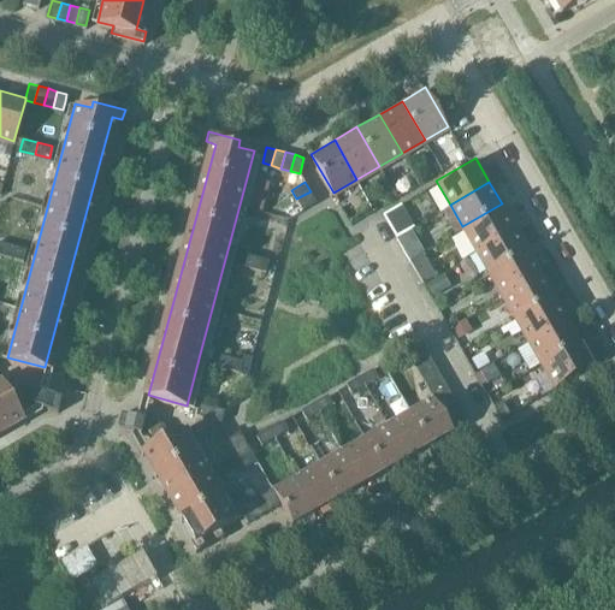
[(311,191),(296,199),(302,207),(315,200),(311,191)]
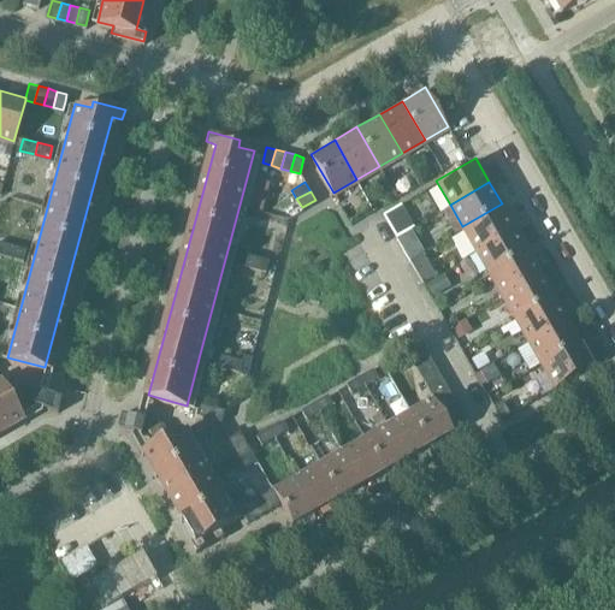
[(475,249),(515,226),(502,203),(462,226),(475,249)]
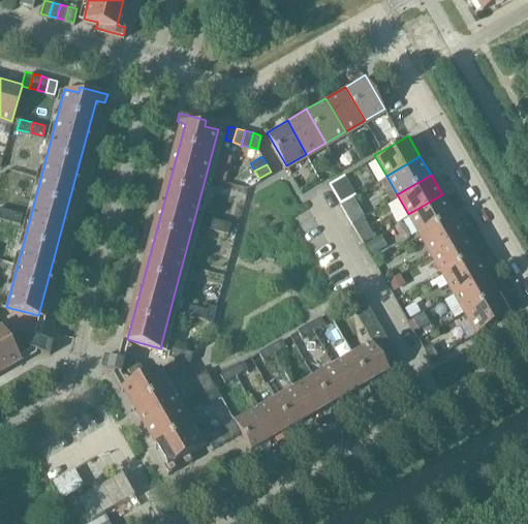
[(348,183),(334,192),(339,202),(352,194),(354,193),(348,183)]
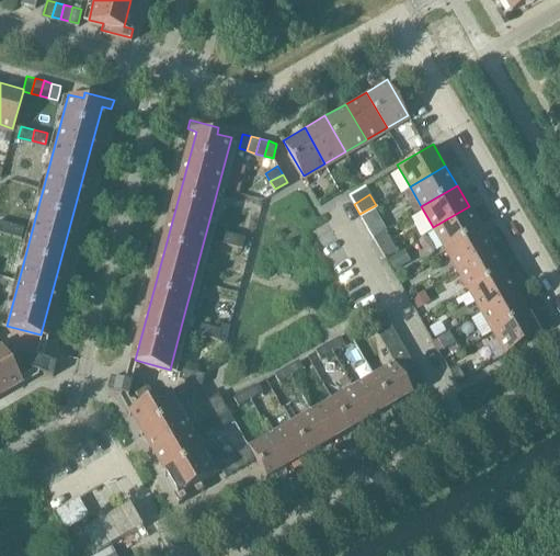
[(445,248),(481,227),(469,206),(433,227),(445,248)]
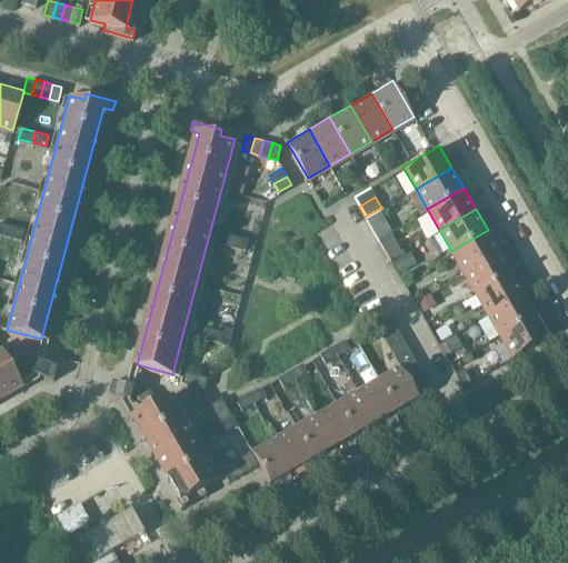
[(0,232),(7,235),(10,224),(0,221),(0,232)]
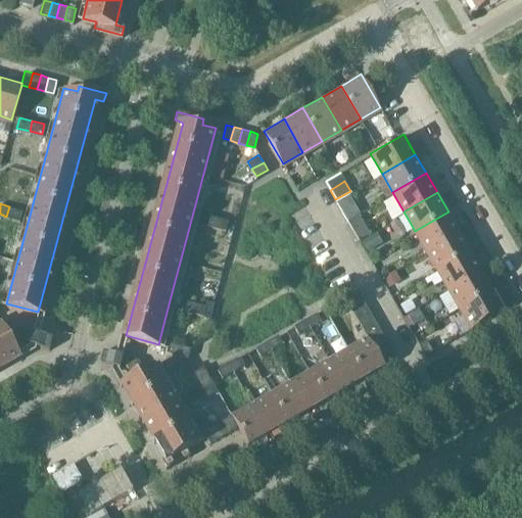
[(9,206),(6,217),(19,220),(21,209),(9,206)]
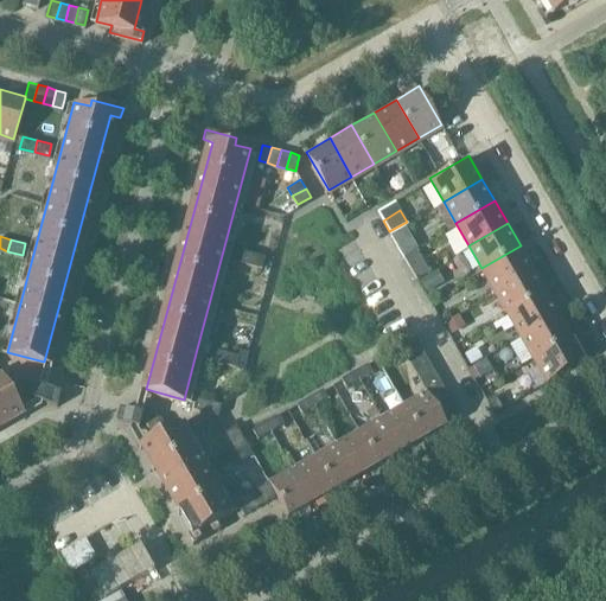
[(495,289),(533,268),(521,245),(482,268),(495,289)]
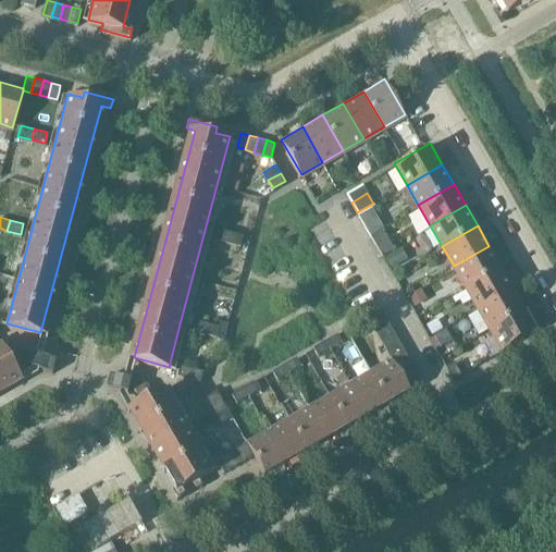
[(226,241),(229,230),(215,227),(213,237),(226,241)]
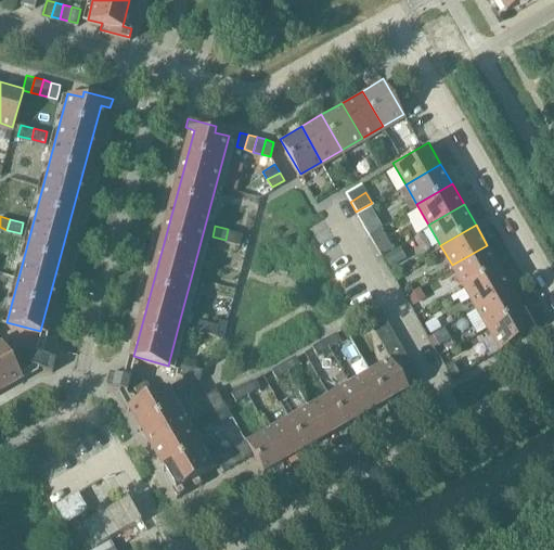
[(228,229),(226,240),(239,243),(242,232),(228,229)]
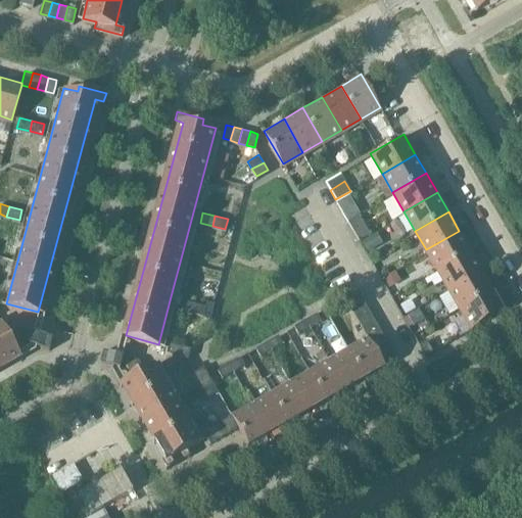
[(360,222),(351,227),(358,238),(367,233),(360,222)]
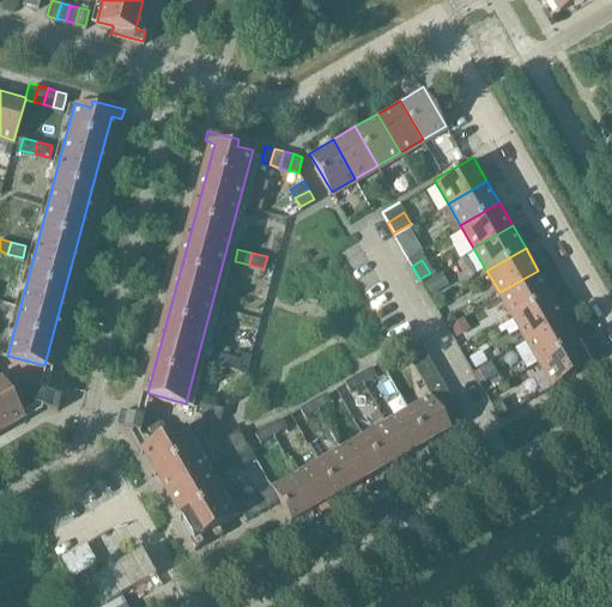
[(441,269),(423,279),(430,292),(448,281),(441,269)]
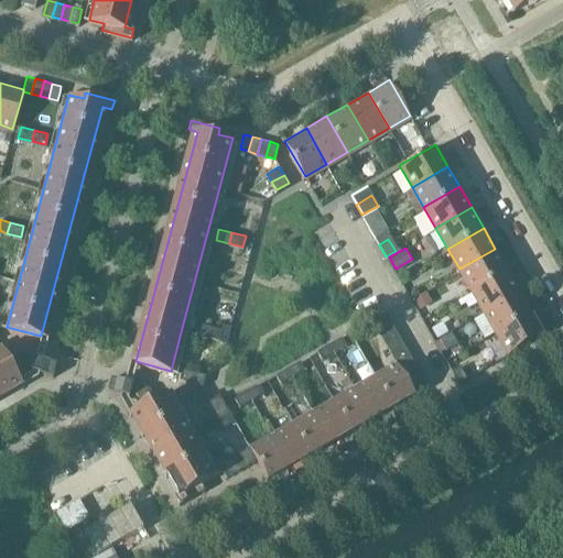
[(472,290),(507,269),(495,249),(459,269),(472,290)]
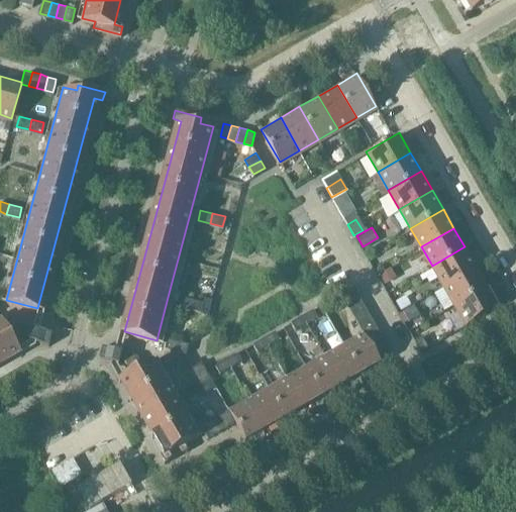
[(465,246),(432,266),(442,285),(476,266),(465,246)]
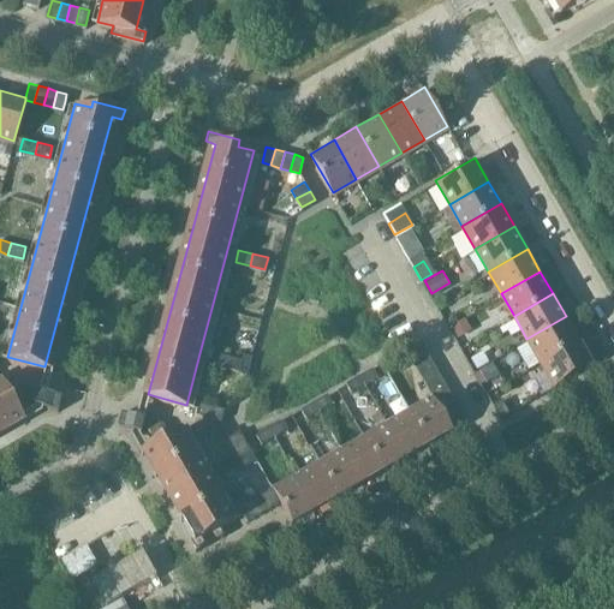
[(464,316),(452,323),(457,332),(469,324),(464,316)]
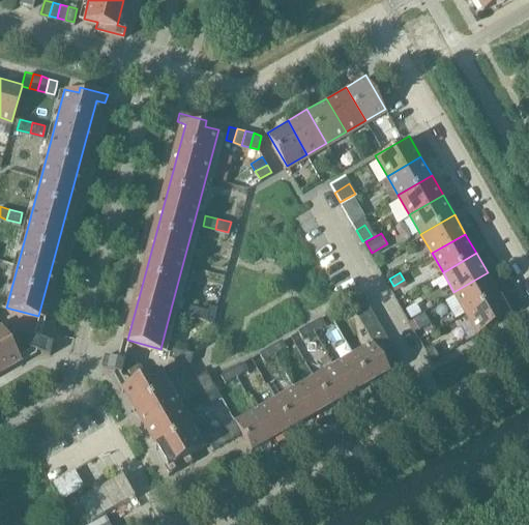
[(465,311),(499,292),(488,272),(453,292),(465,311)]
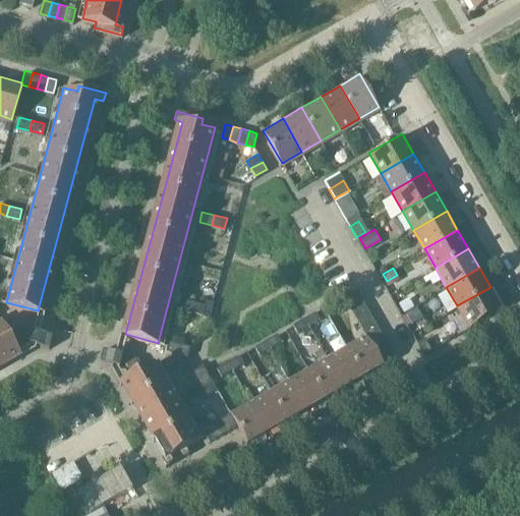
[(355,286),(344,293),(348,301),(359,294),(355,286)]
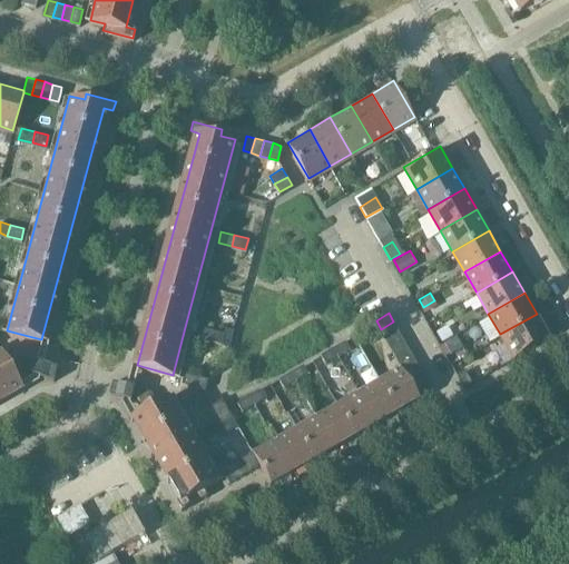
[(500,334),(513,356),(549,335),(537,314),(500,334)]
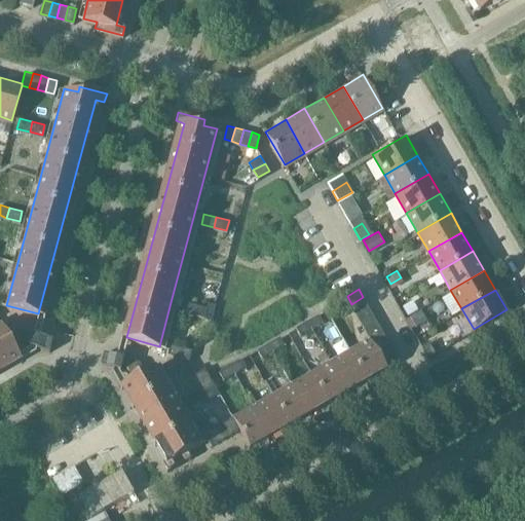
[(351,304),(350,304),(369,336),(381,358),(394,350),(363,297),(351,304)]
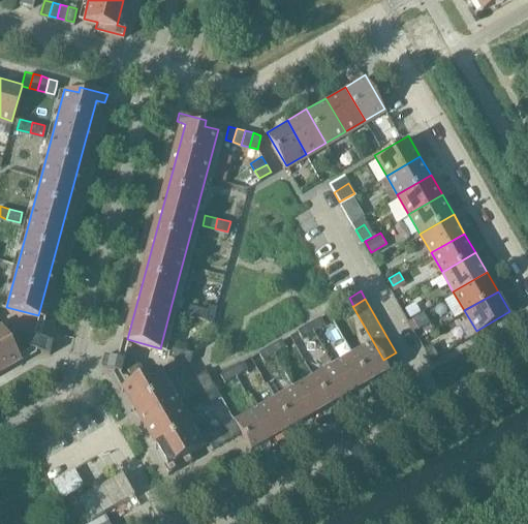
[(414,300),(404,306),(409,315),(420,309),(414,300)]
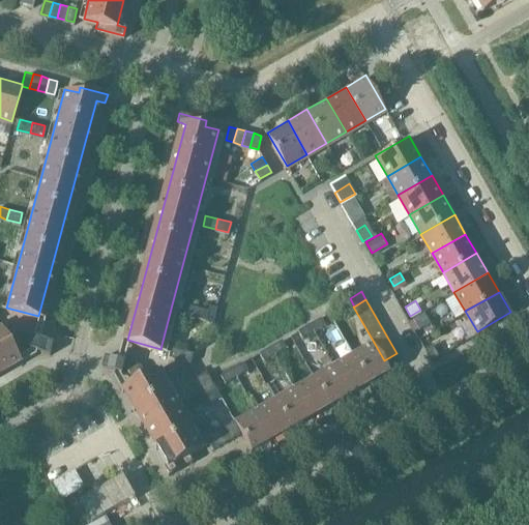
[(193,315),(195,305),(182,301),(179,312),(193,315)]
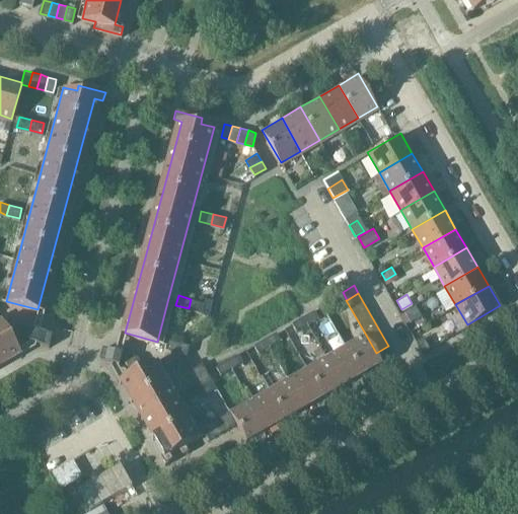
[(204,296),(203,302),(202,307),(209,309),(212,299),(204,296)]
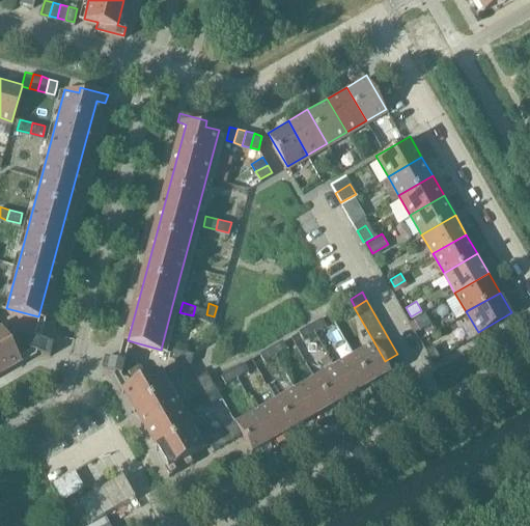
[(195,306),(193,315),(205,320),(207,309),(195,306)]
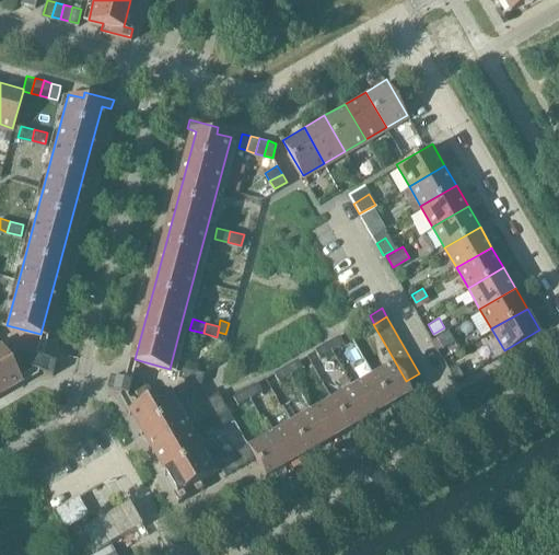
[(446,328),(435,335),(441,345),(442,346),(453,339),(446,328)]
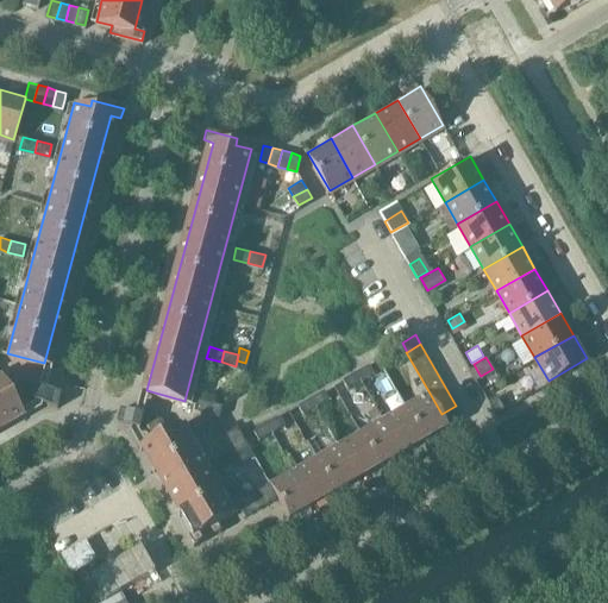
[(355,370),(361,378),(374,371),(368,362),(355,370)]
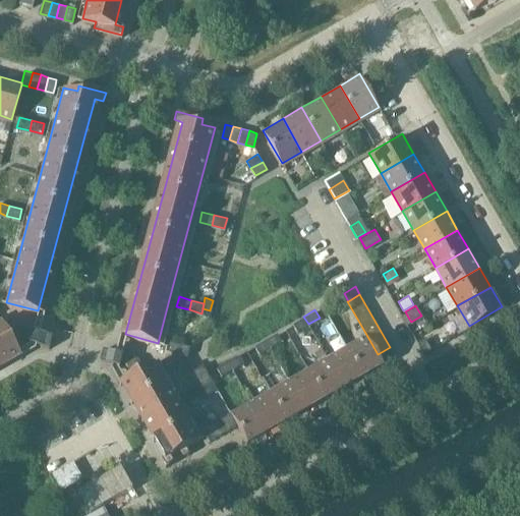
[(308,324),(303,317),(292,323),(297,331),(308,324)]
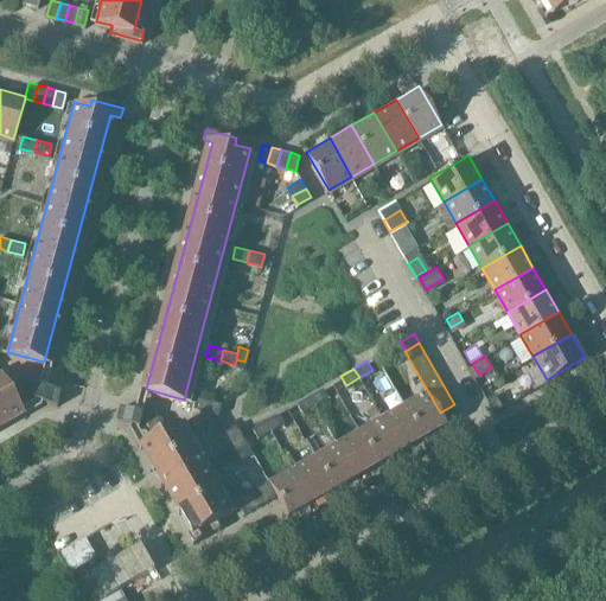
[(1,372),(0,372),(0,417),(21,407),(1,372)]
